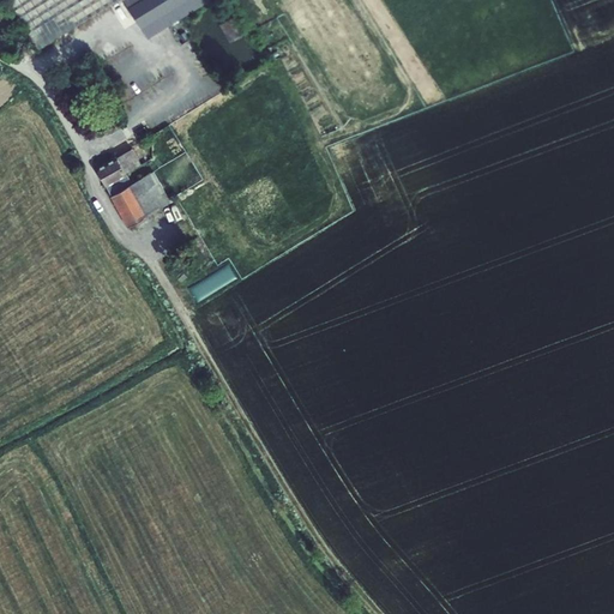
[(7,0),(38,49),(65,32),(119,0),(7,0)]
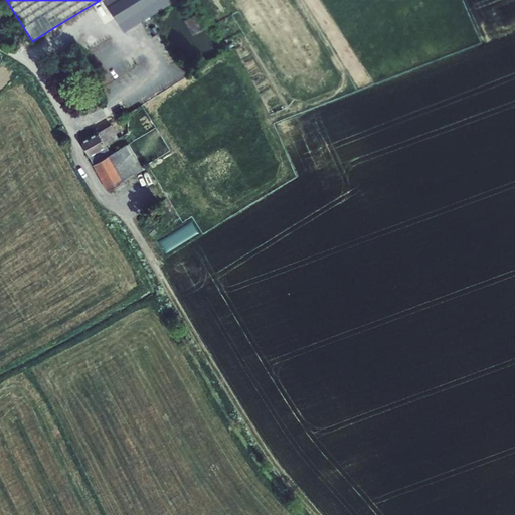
[(178,0),(105,0),(125,33),(151,18),(179,1),(178,0)]
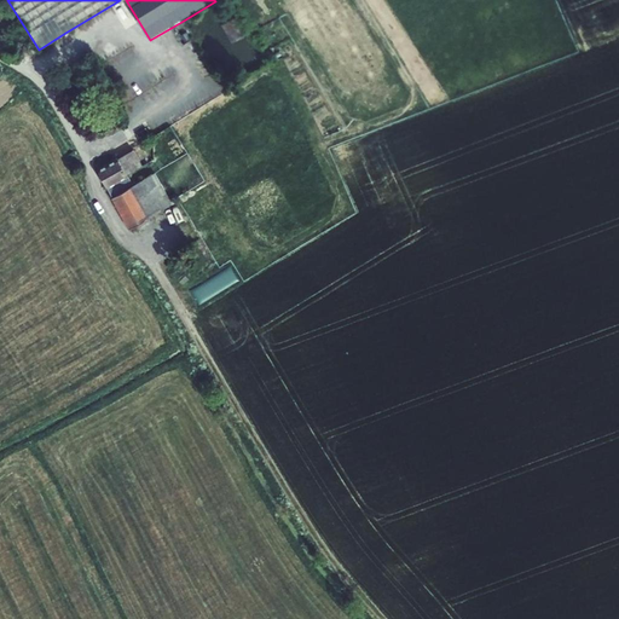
[(232,42),(244,36),(233,18),(223,24),(232,42)]
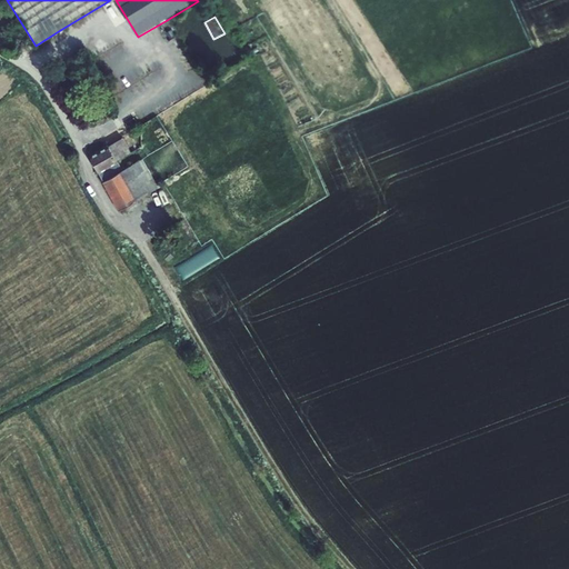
[(133,132),(126,135),(131,148),(139,145),(133,132)]
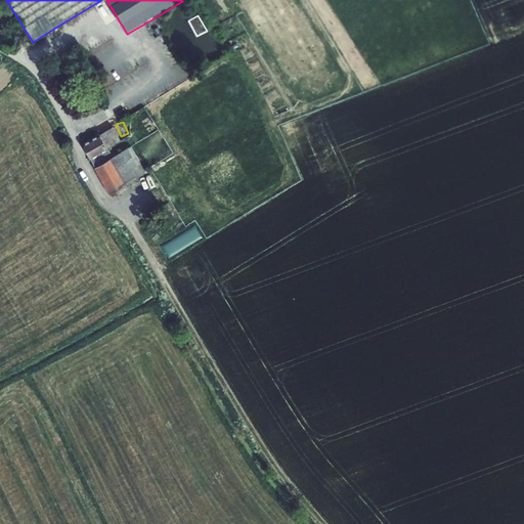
[(121,140),(113,126),(99,133),(107,147),(121,140)]
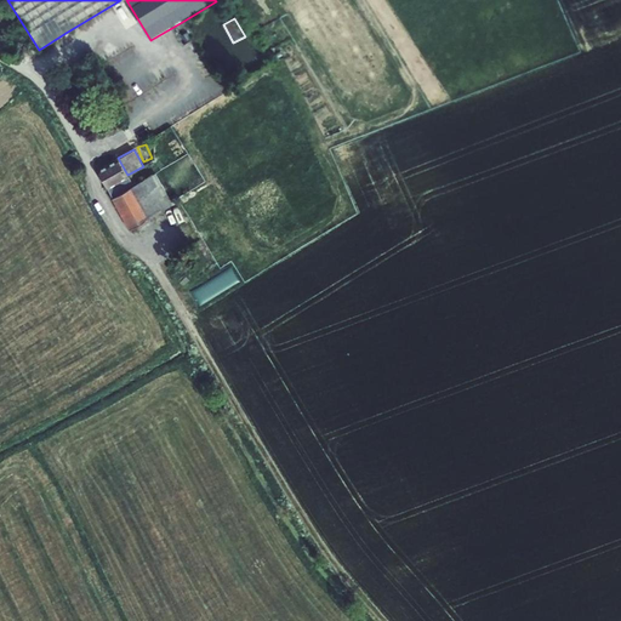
[(127,175),(118,158),(118,157),(96,169),(108,188),(109,188),(129,177),(127,175)]
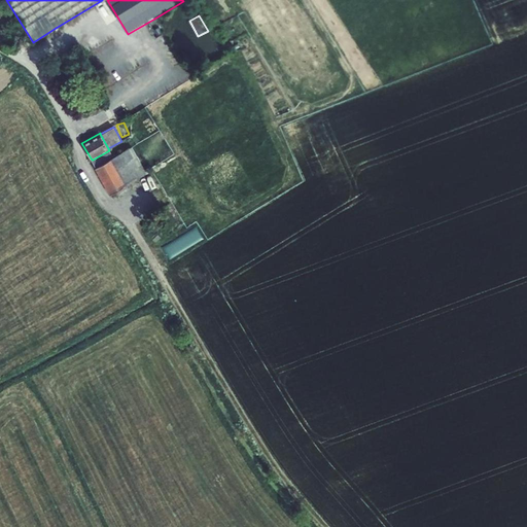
[(147,174),(132,146),(113,156),(96,167),(95,168),(109,195),(147,174)]
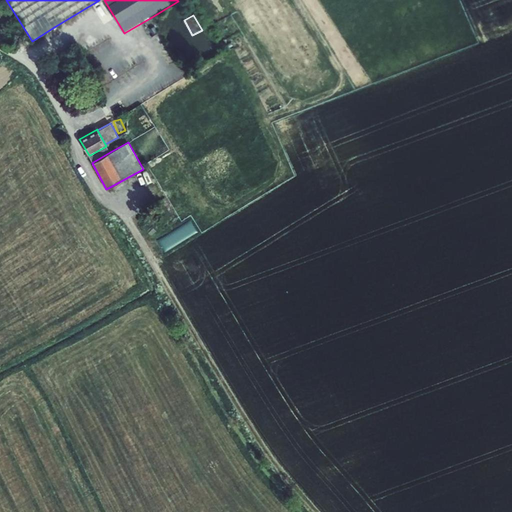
[(106,146),(90,155),(93,162),(110,152),(106,145),(106,146)]
